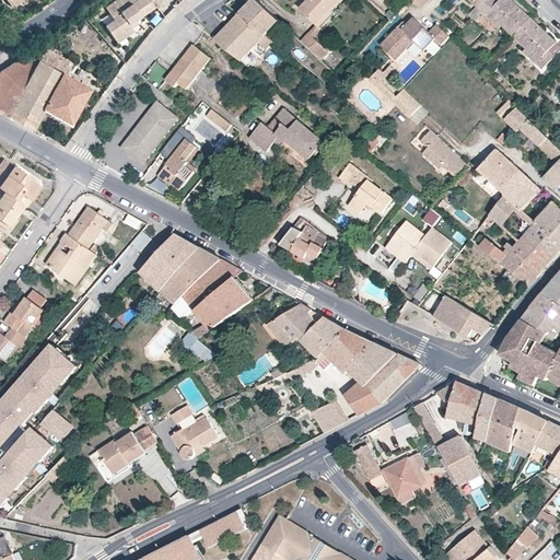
[(135,21),(155,7),(150,0),(137,0),(127,8),(120,0),(116,0),(106,8),(115,20),(106,25),(116,39),(125,34),(127,37),(135,31),(130,24),(135,21)]
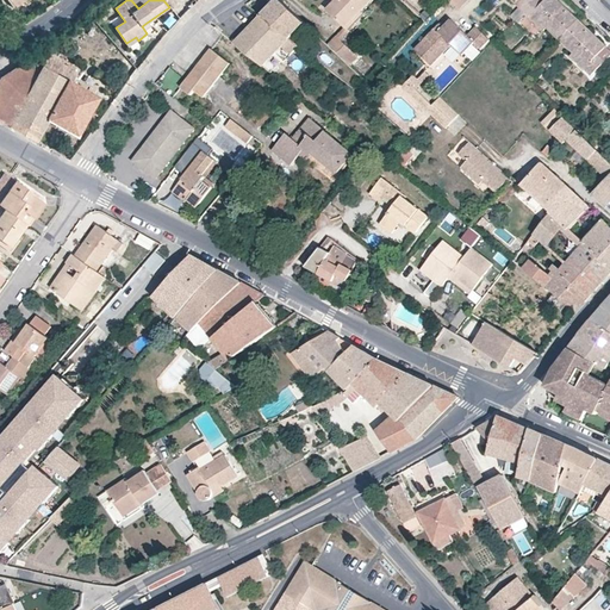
[(306,24),(280,0),(277,0),(261,17),(291,39),(306,24)]
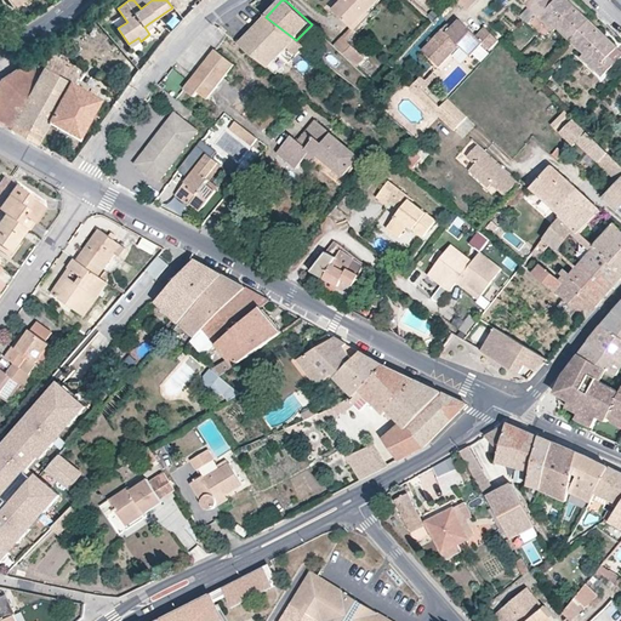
[(370,11),(380,0),(342,0),(334,10),(352,28),(353,28),(370,11)]
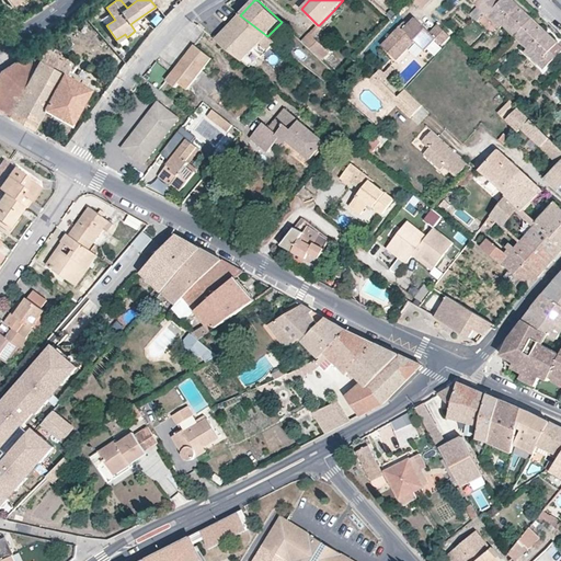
[(477,0),(474,3),(478,6),(481,9),(489,0),(477,0)]
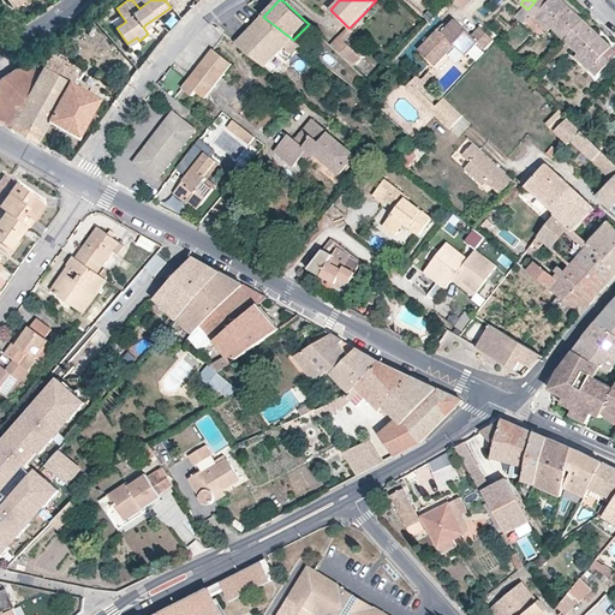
[(531,13),(535,17),(537,15),(551,27),(565,40),(584,21),(562,0),(550,0),(549,1),(547,0),(536,0),(527,10),(531,13)]
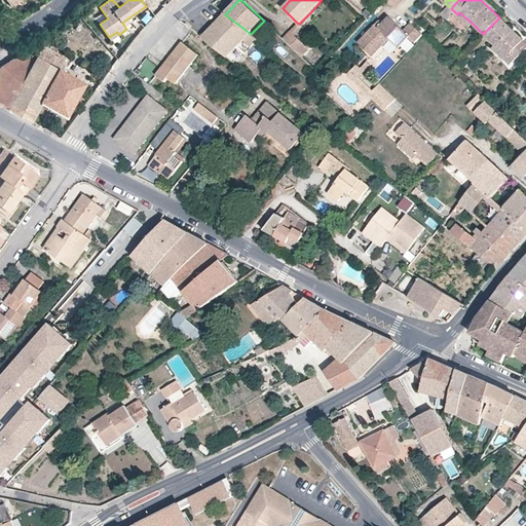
[(451,8),(448,5),(441,13),(444,16),(451,8)]
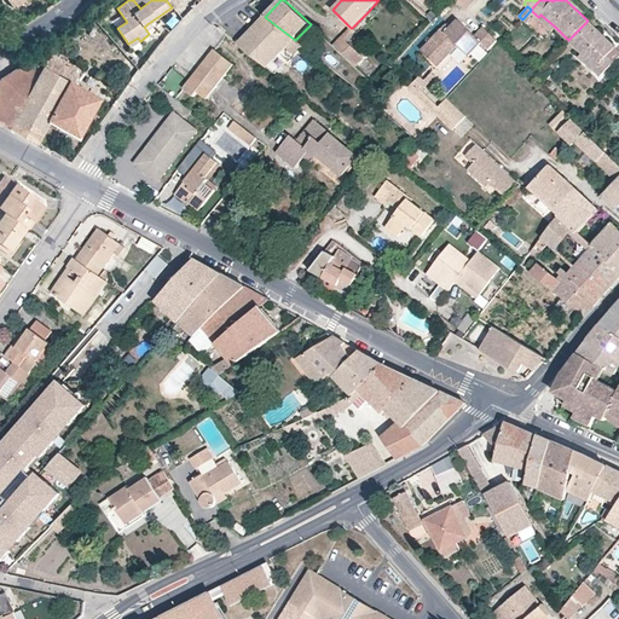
[(526,22),(534,13),(531,10),(522,19),(526,22)]
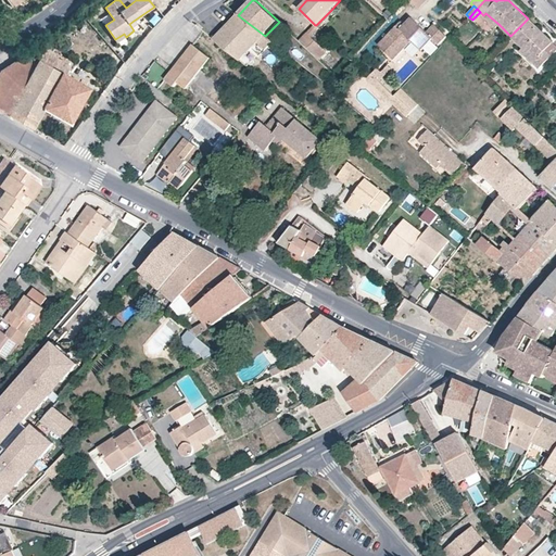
[(319,28),(333,13),(331,10),(316,25),(319,28)]
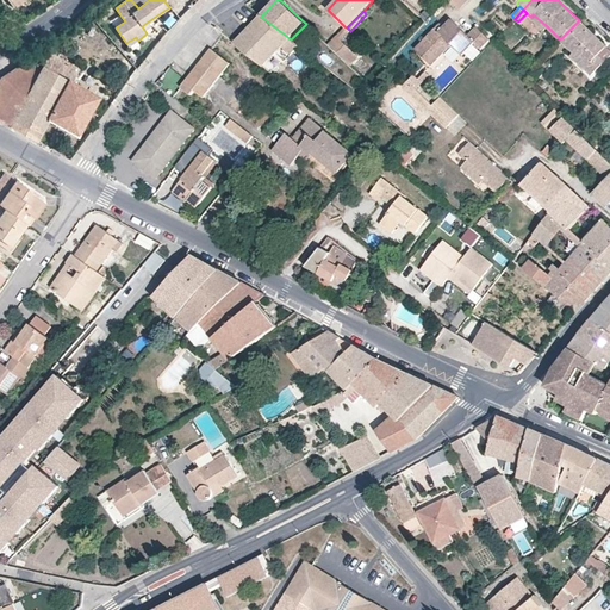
[(547,26),(533,14),(530,17),(545,30),(547,26)]
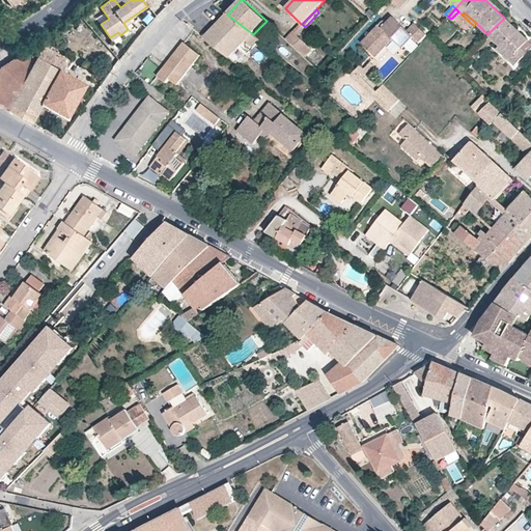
[(224,53),(230,58),(247,42),(250,44),(254,48),(260,40),(253,34),(227,15),(204,38),(224,53)]
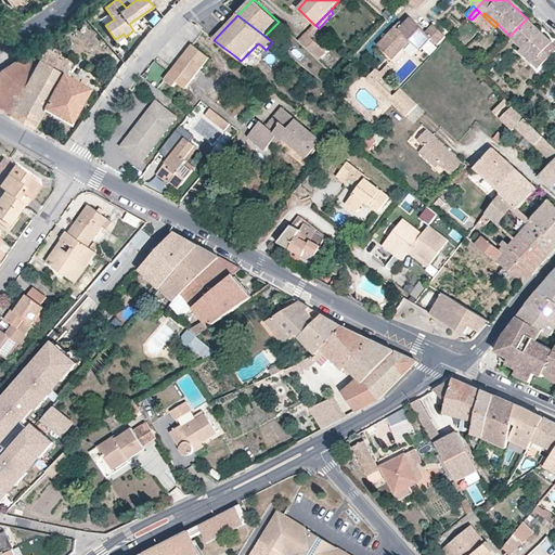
[(426,33),(411,18),(404,26),(400,30),(396,27),(378,47),(394,61),(412,41),(422,51),(433,39),(438,44),(446,37),(434,25),(426,33)]
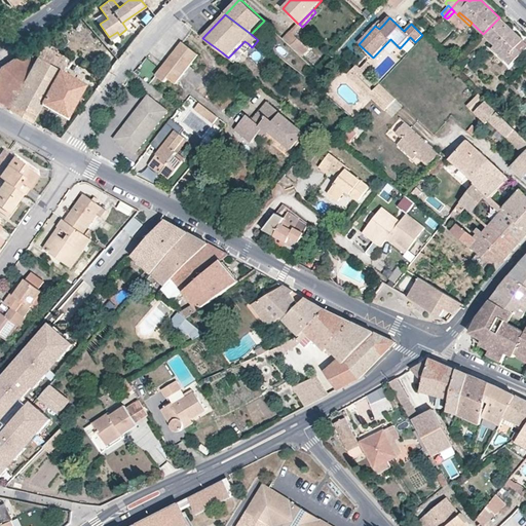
[(525,48),(525,42),(499,17),(483,34),(494,45),(506,57),(504,60),(511,65),(525,48)]
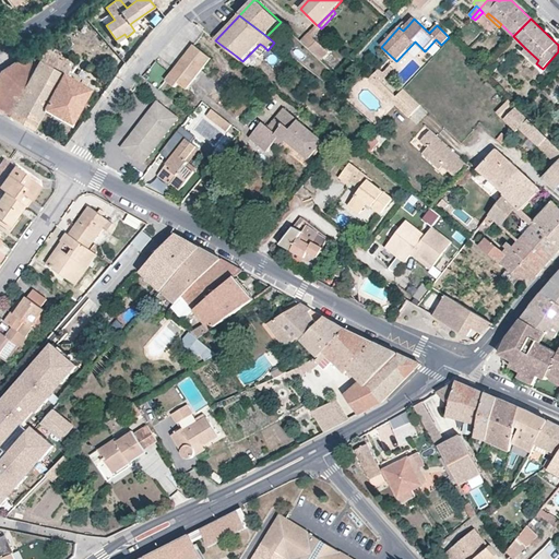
[(274,43),(288,28),(285,26),(281,22),(266,36),(274,43)]
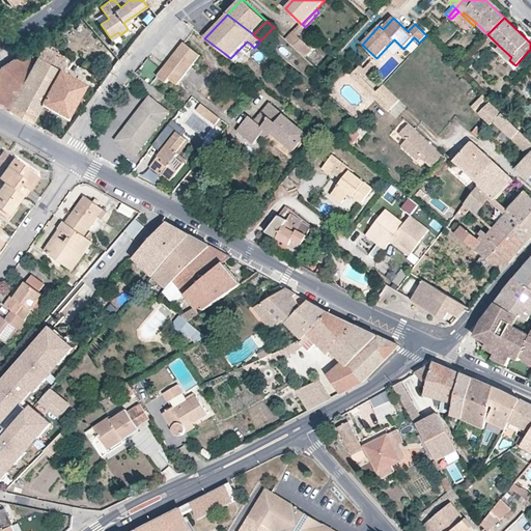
[(298,35),(305,27),(302,24),(301,24),(294,31),(298,35)]
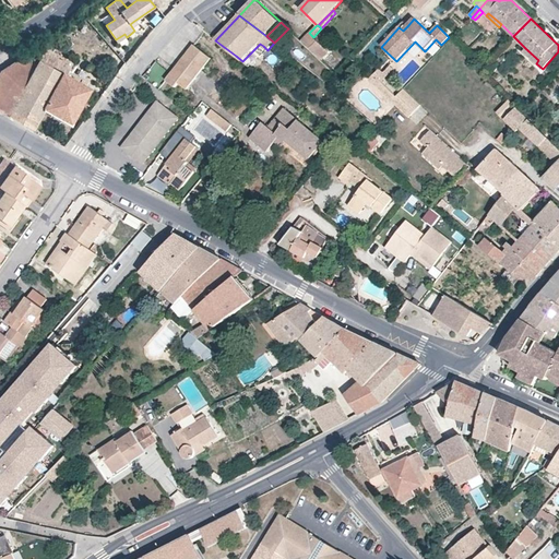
[(313,37),(309,33),(301,42),(321,60),(329,51),(313,37)]
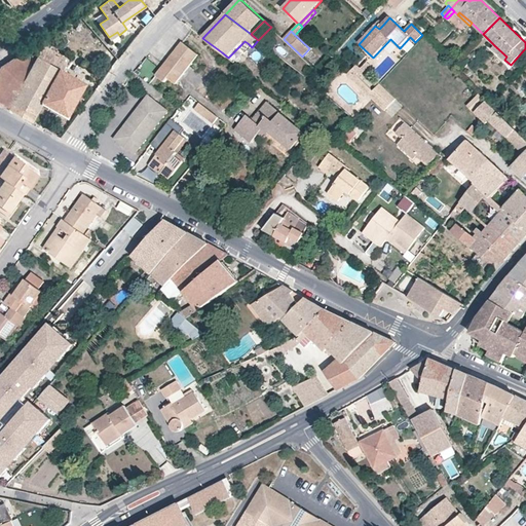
[(111,40),(119,35),(117,32),(109,37),(111,40)]
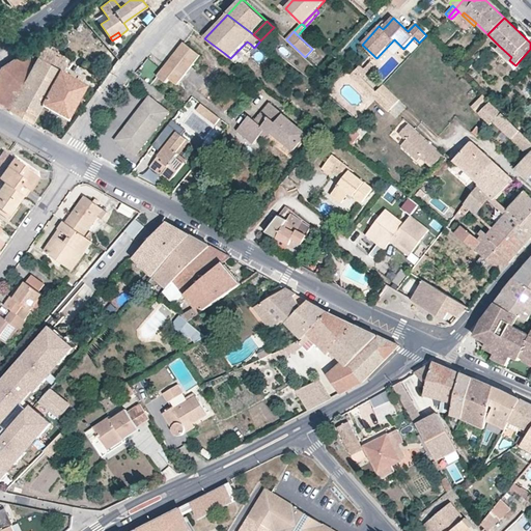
[(178,85),(201,56),(184,42),(158,76),(167,83),(170,79),(178,85)]
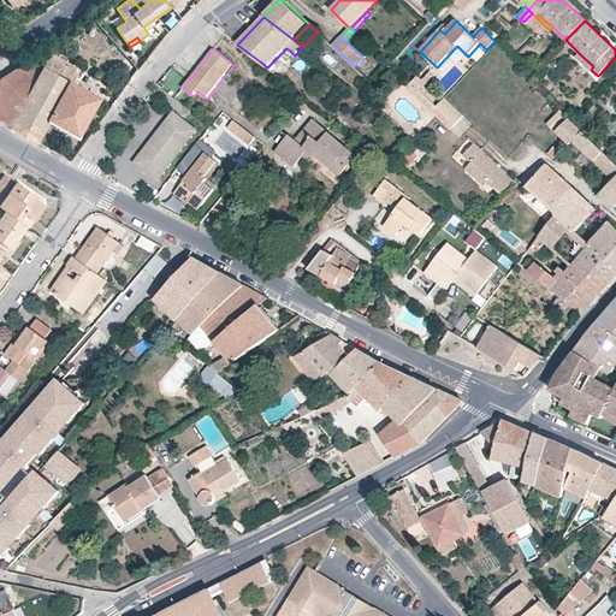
[(283,70),(277,64),(290,51),(286,48),(267,67),(277,76),(283,70)]
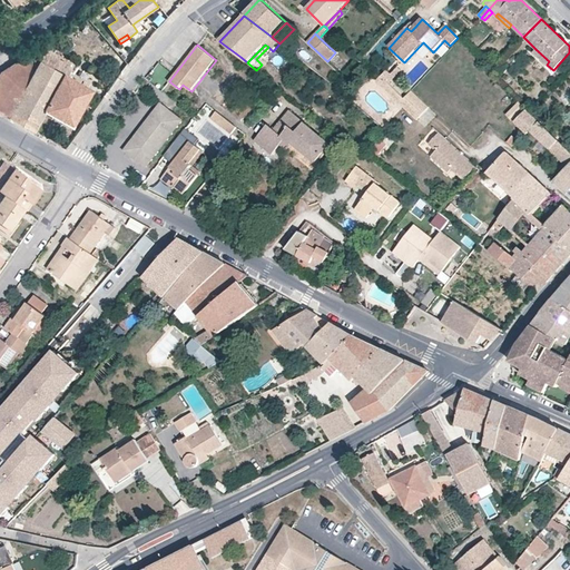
[(70,127),(91,89),(67,76),(74,64),(47,48),(39,61),(8,118),(33,131),(43,111),(70,127)]
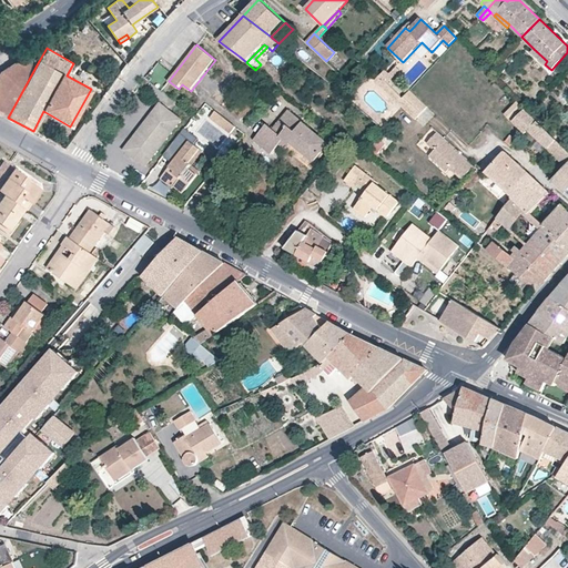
[(547,61),(534,49),(531,51),(545,64),(547,61)]
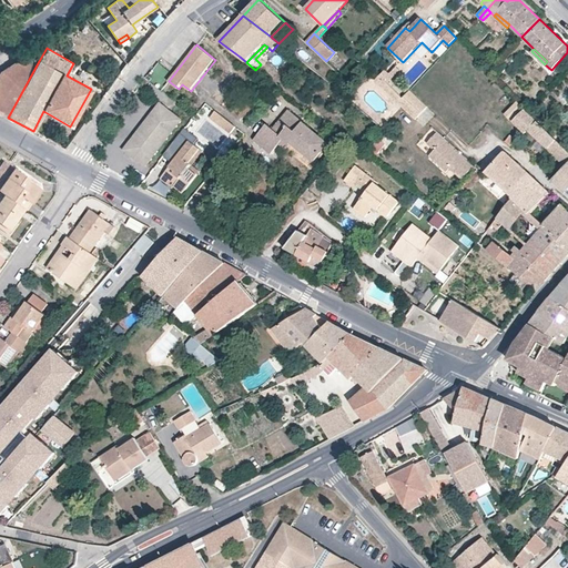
[(0,112),(8,118),(39,61),(28,54),(1,72),(0,72),(0,112)]
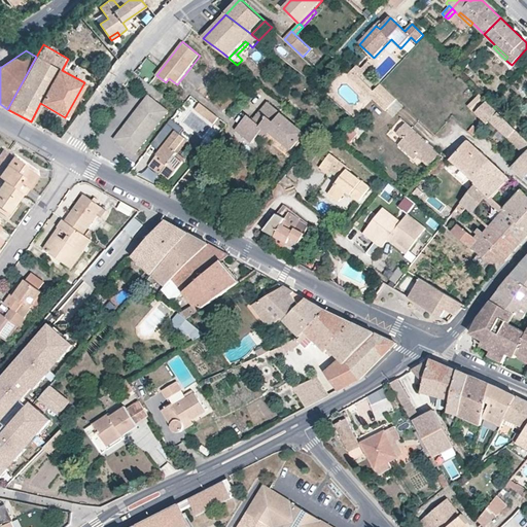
[(374,92),(352,70),(348,75),(370,96),(374,92)]
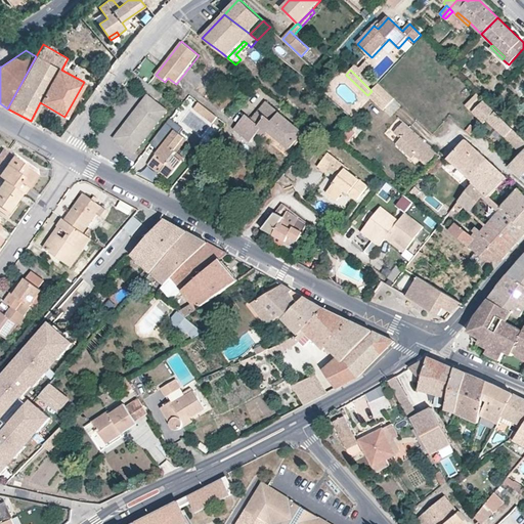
[(311,81),(318,73),(316,71),(309,80),(311,81)]
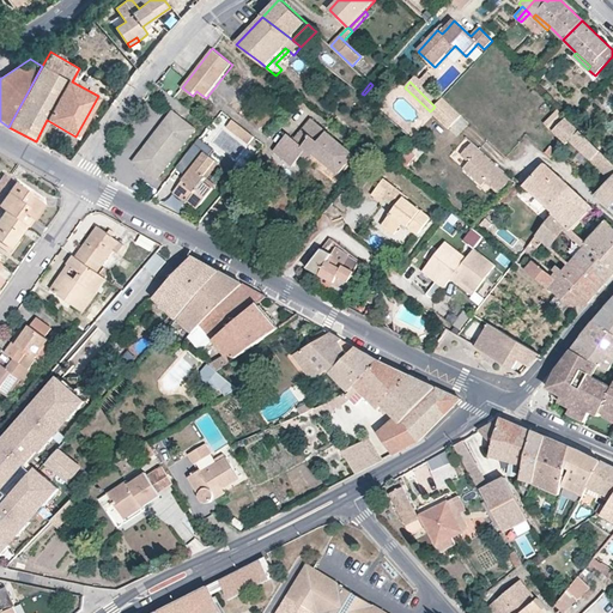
[(443,98),(430,111),(448,129),(461,116),(443,98)]
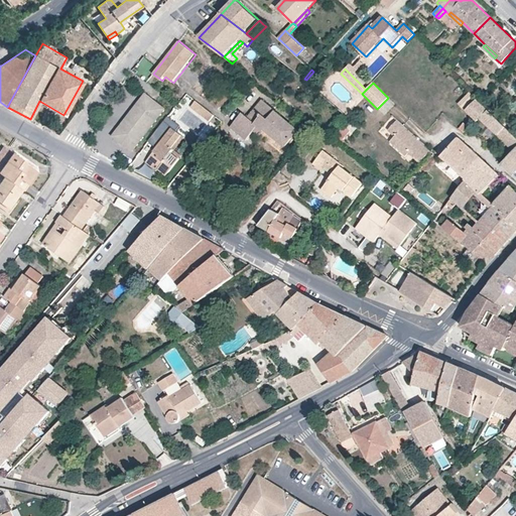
[(465,109),(477,98),(471,92),(460,103),(465,109)]
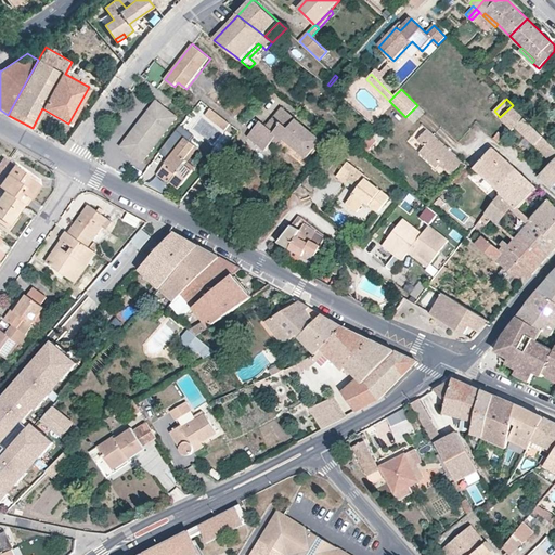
[(142,163),(178,117),(156,101),(121,146),(142,163)]
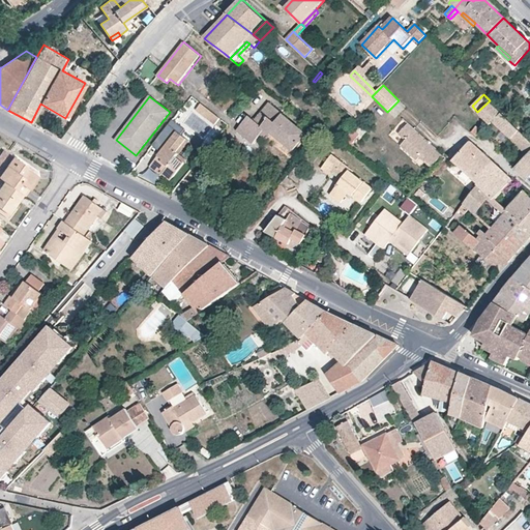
[(494,121),(502,113),(490,100),(477,112),(491,124),(494,121)]
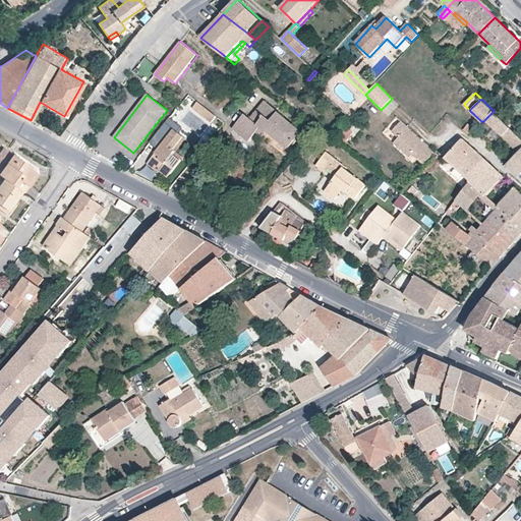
[(302,131),(278,112),(279,111),(266,101),(250,118),(244,114),(233,128),(249,141),(256,132),(263,137),(268,131),(288,149),(296,138),(302,131)]
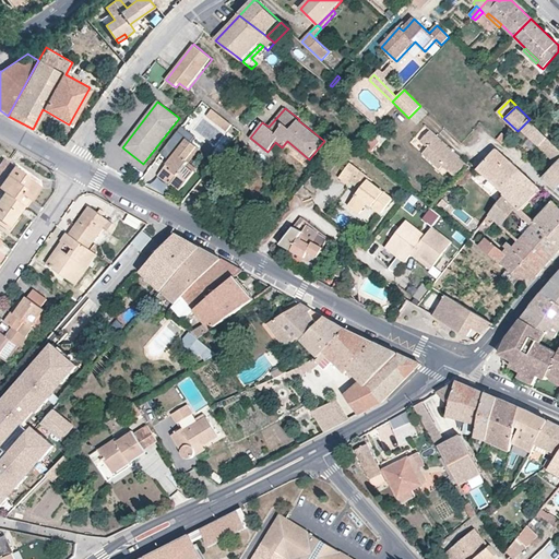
[(223,118),(212,109),(207,117),(217,125),(223,118)]
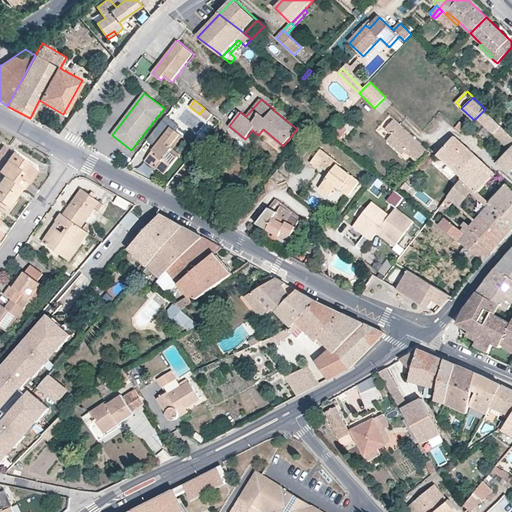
[(213,115),(204,108),(199,114),(208,121),(213,115)]
